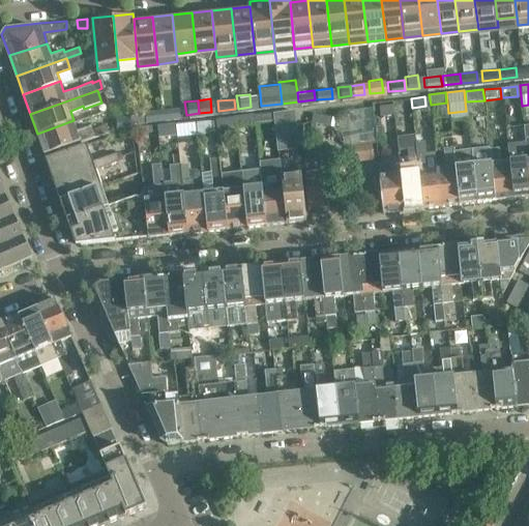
[(392,103),(380,105),(381,116),(393,114),(392,103)]
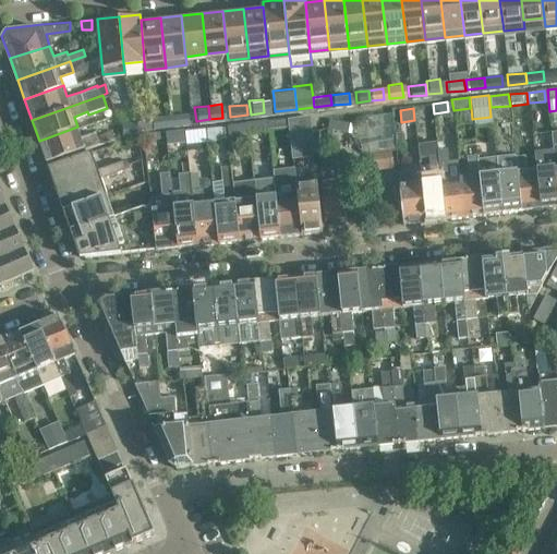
[(185,111),(167,113),(168,123),(186,122),(185,111)]
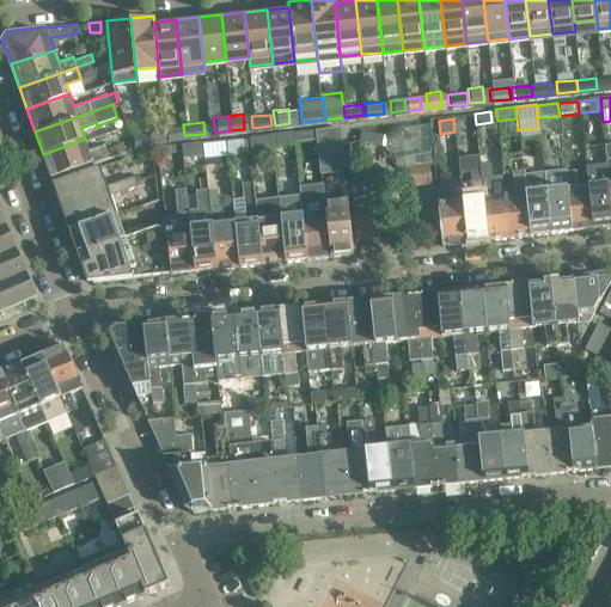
[(160,123),(145,124),(147,140),(162,139),(160,123)]
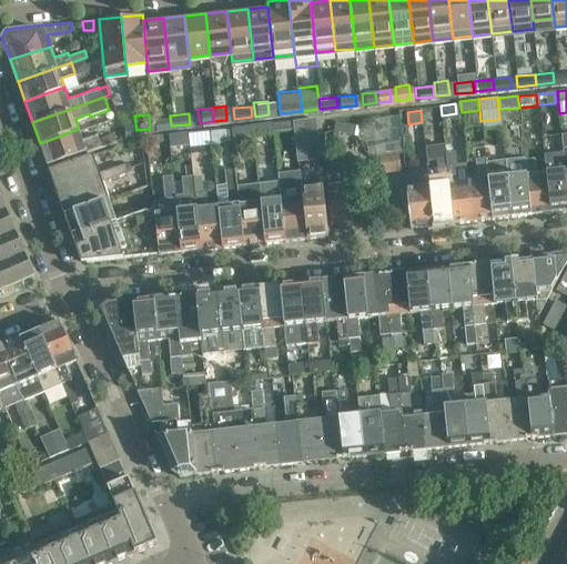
[(170,116),(152,118),(153,128),(171,126),(170,116)]
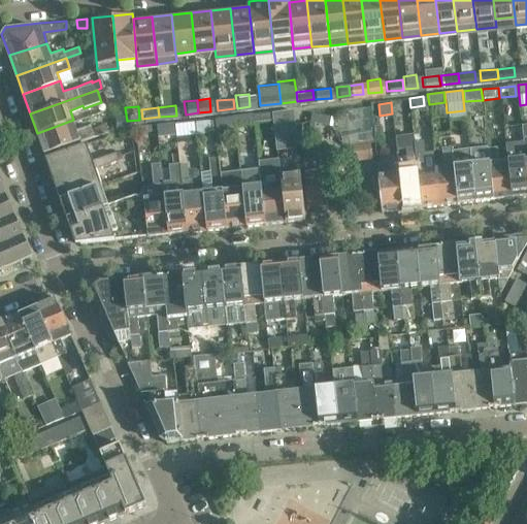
[(292,107),(271,109),(275,146),(296,144),(292,107)]
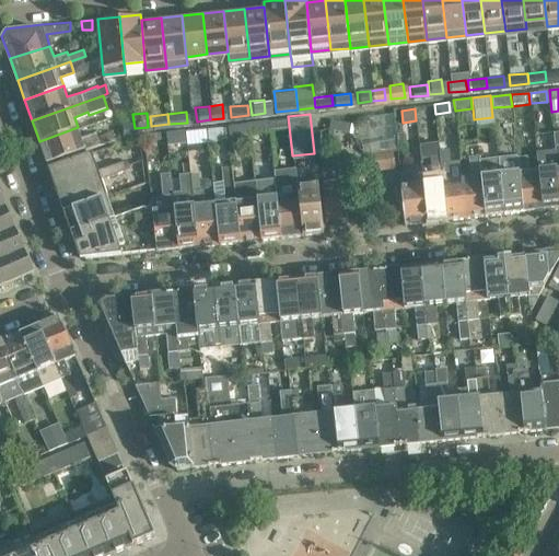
[(289,124),(288,116),(269,118),(270,126),(289,124)]
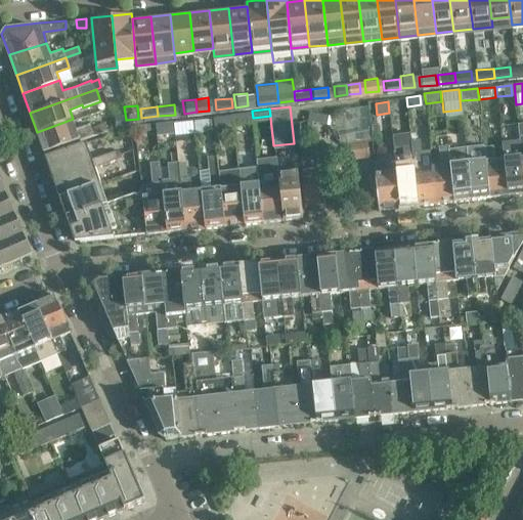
[(253,118),(252,111),(231,114),(232,122),(253,119),(253,118)]
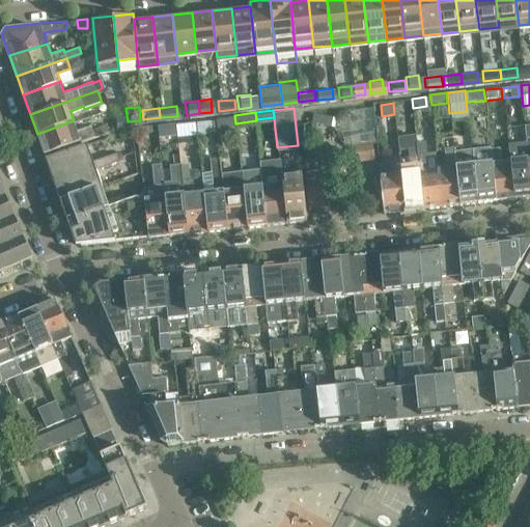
[(112,115),(113,123),(114,128),(127,127),(126,113),(112,115)]
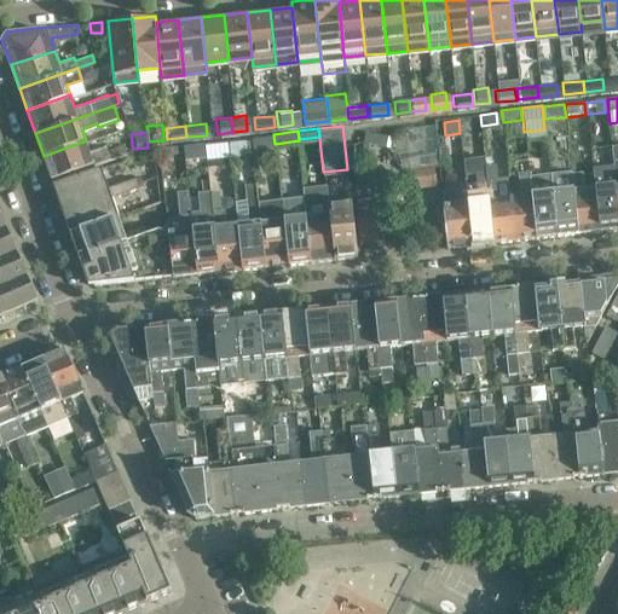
[(270,134),(250,137),(253,157),(272,155),(270,134)]
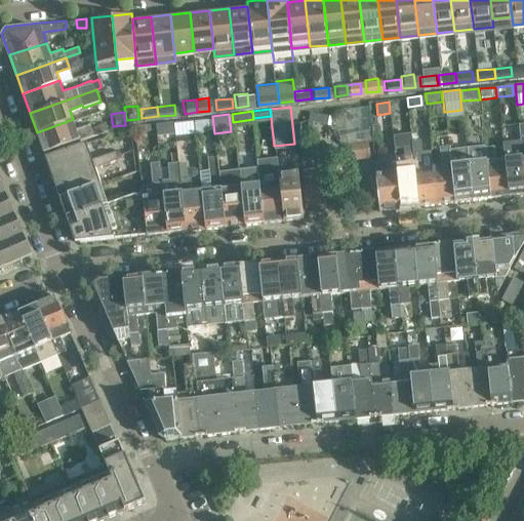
[(197,130),(209,129),(208,117),(196,118),(197,130)]
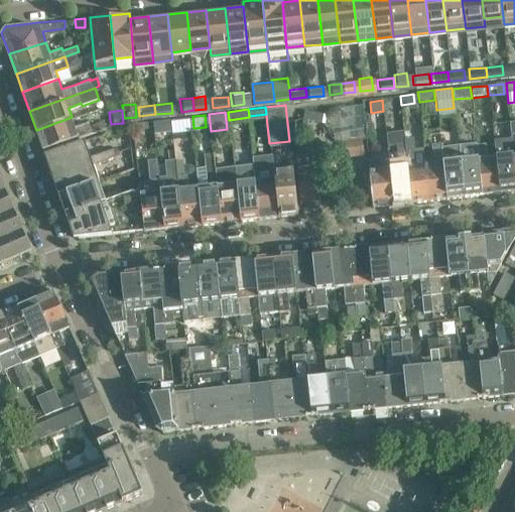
[(72,117),(36,130),(42,148),(105,126),(102,118),(89,123),(88,121),(75,126),(72,117)]
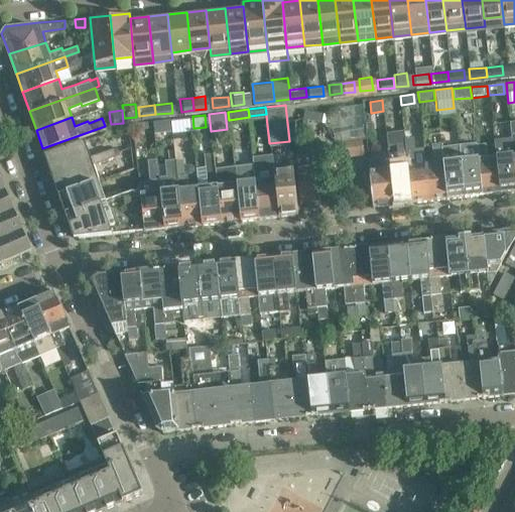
[(165,120),(155,121),(156,131),(167,130),(165,120)]
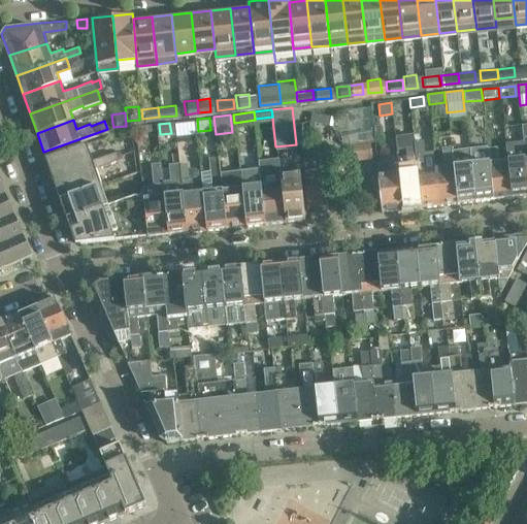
[(382,209),(401,207),(397,169),(388,170),(384,131),(374,132),(382,209)]
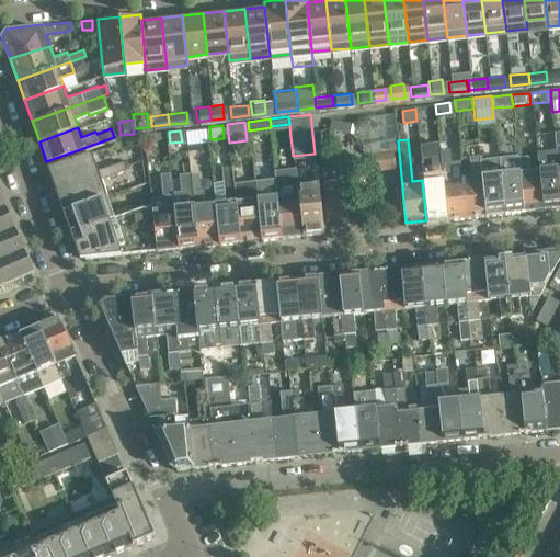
[(422,180),(426,220),(447,218),(440,148),(438,143),(419,145),(421,159),(431,158),(433,179),(422,180)]
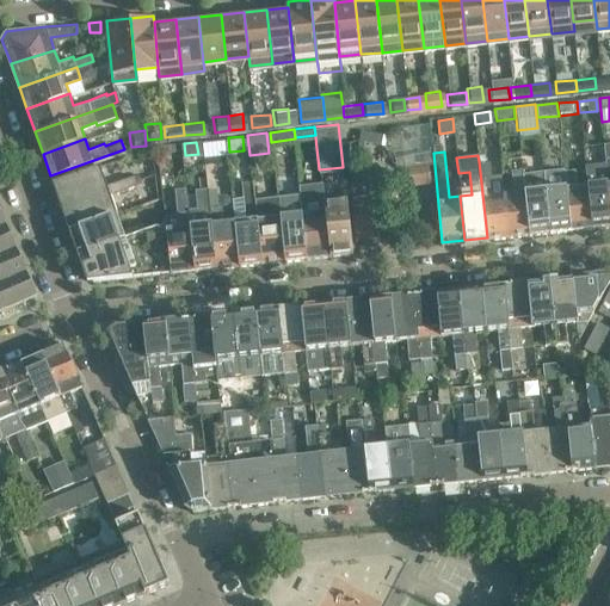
[(491,160),(479,161),(487,237),(507,236),(503,192),(493,193),(491,160)]
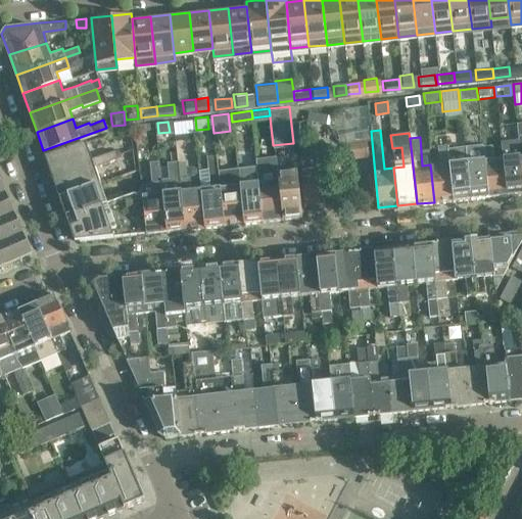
[(501,140),(503,157),(507,194),(521,192),(521,171),(518,138),(501,140)]
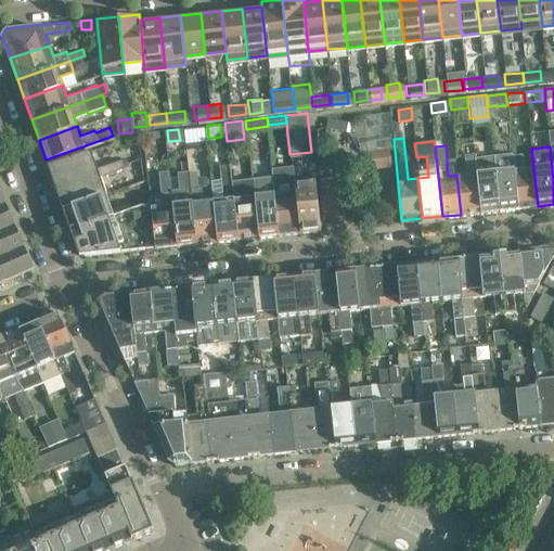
[(90,149),(48,164),(54,184),(98,169),(100,174),(113,169),(110,161),(97,165),(90,149)]
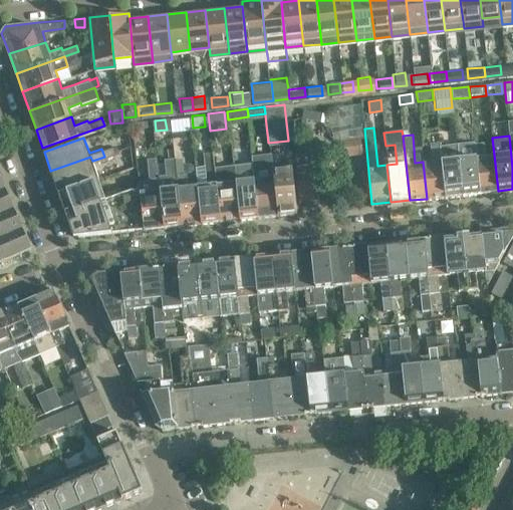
[(316,147),(325,155),(333,147),(324,138),(316,147)]
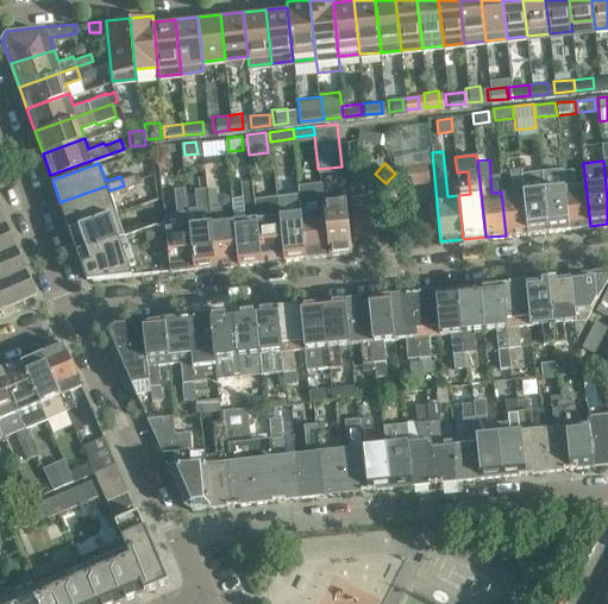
[(426,181),(422,163),(407,165),(409,184),(426,181)]
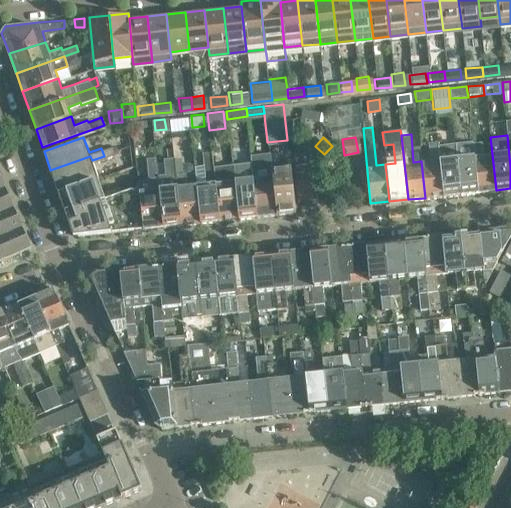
[(473,140),(455,142),(461,194),(479,192),(473,141),(473,140)]
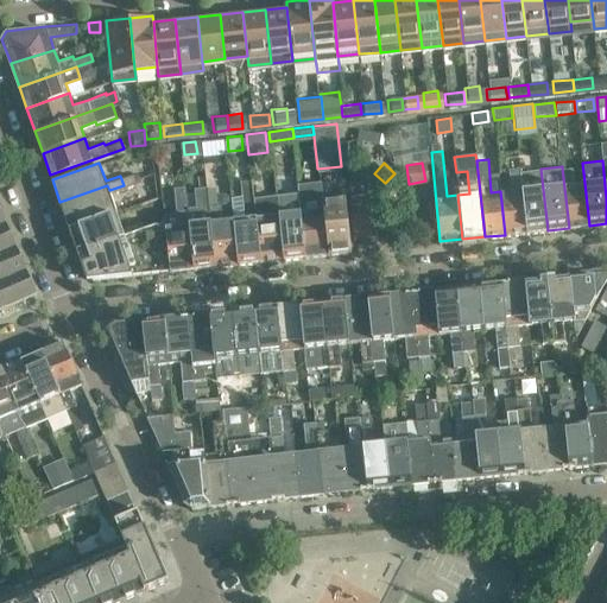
[(571,166),(562,167),(569,228),(589,226),(585,183),(574,183),(571,166)]
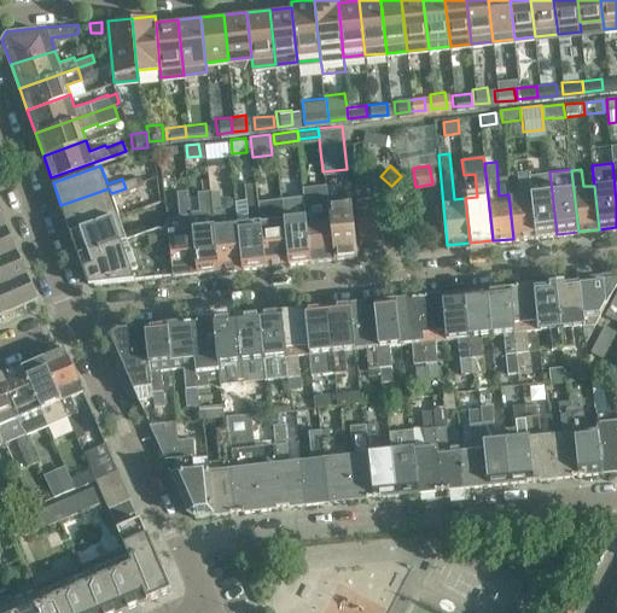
[(519,193),(508,194),(513,239),(536,237),(529,175),(524,175),(523,171),(517,171),(519,193)]
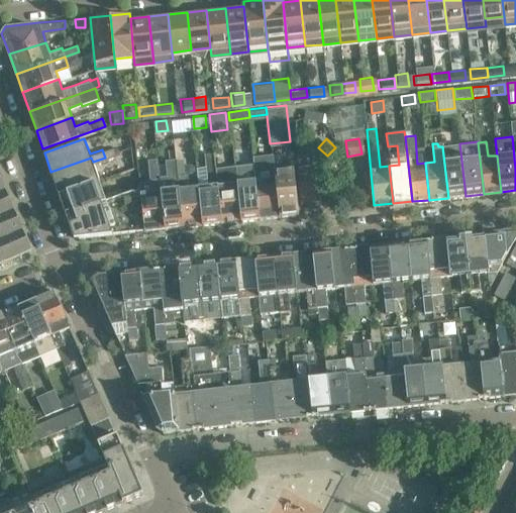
[(459,143),(442,144),(442,146),(448,198),(466,196),(459,143)]
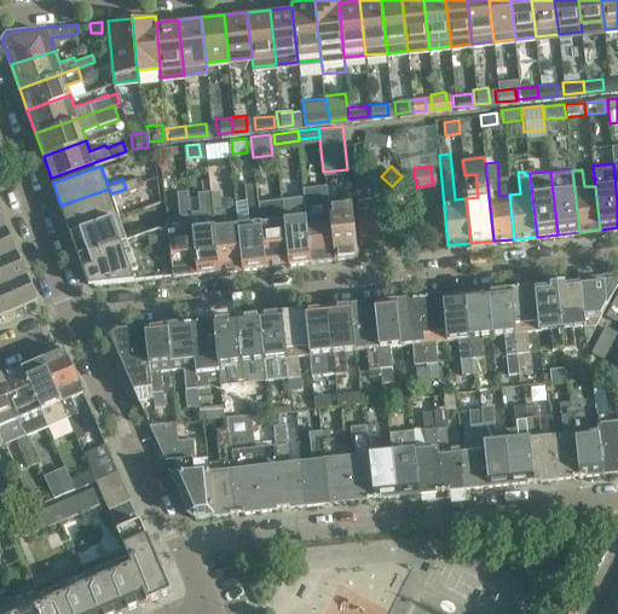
[(137,174),(122,179),(126,189),(140,183),(137,174)]
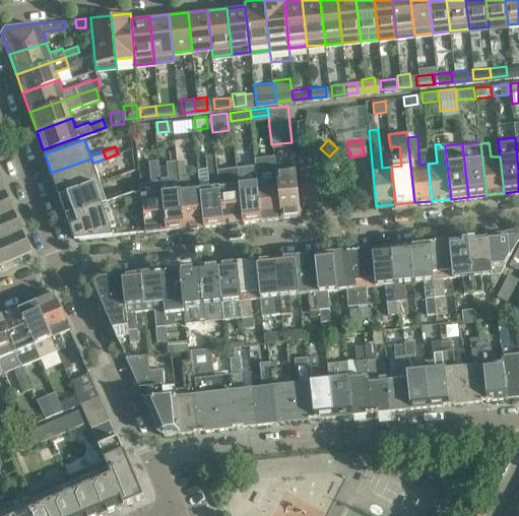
[(208,186),(199,187),(203,224),(222,222),(215,156),(214,152),(205,153),(208,186)]
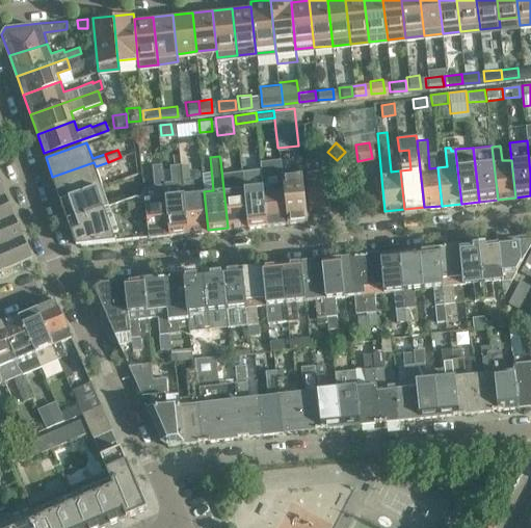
[(262,170),(267,223),(287,221),(282,176),(280,158),(261,160),(262,170)]
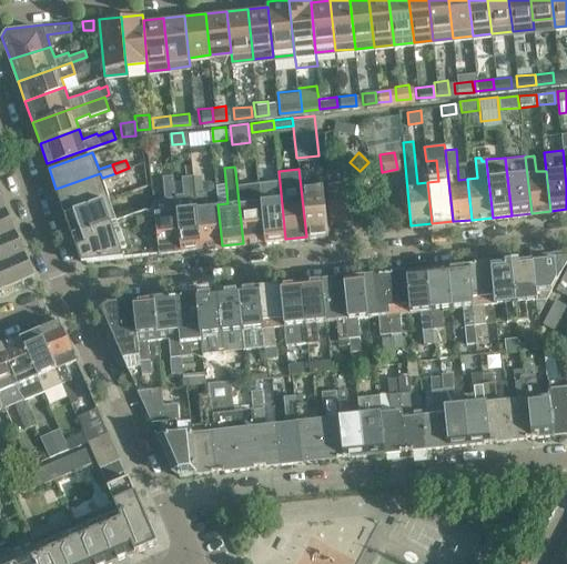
[(245,170),(235,171),(243,243),(265,241),(260,200),(250,201),(245,170)]
